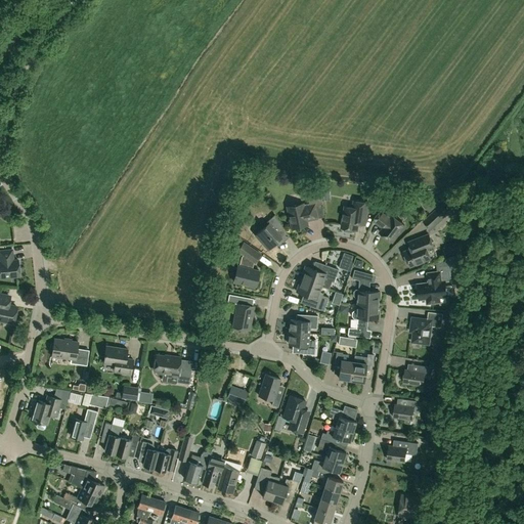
[(308,199),(309,204),(322,202),(321,192),(314,193),(314,198),(308,199)]
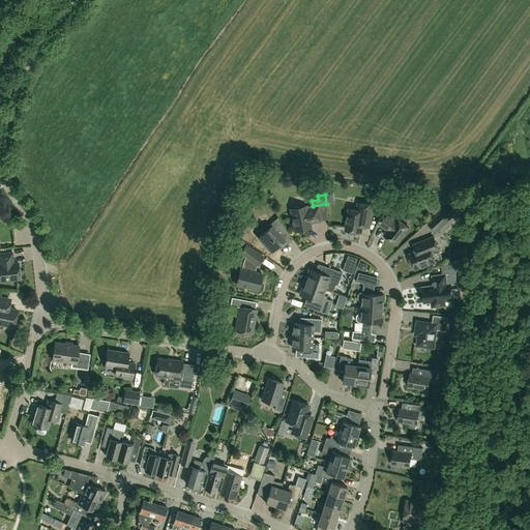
[(454,209),(460,204),(454,199),(448,204),(454,209)]
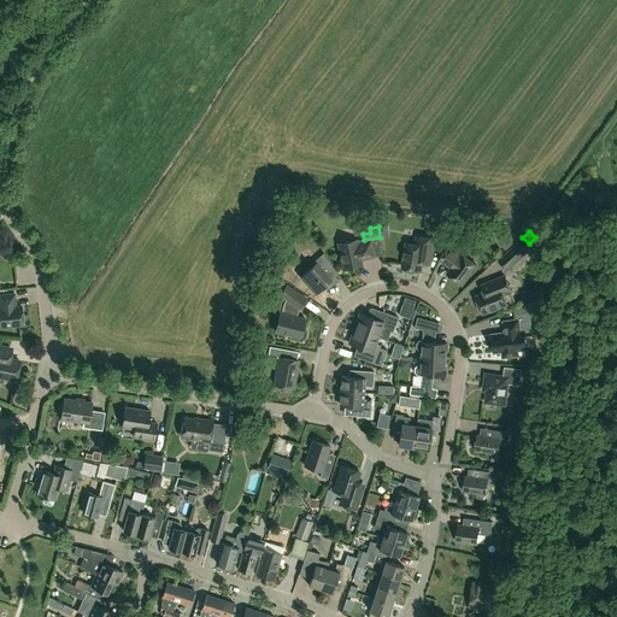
[(406,244),(403,269),(421,271),(422,264),(430,265),(435,240),(417,238),(416,245),(406,244)]
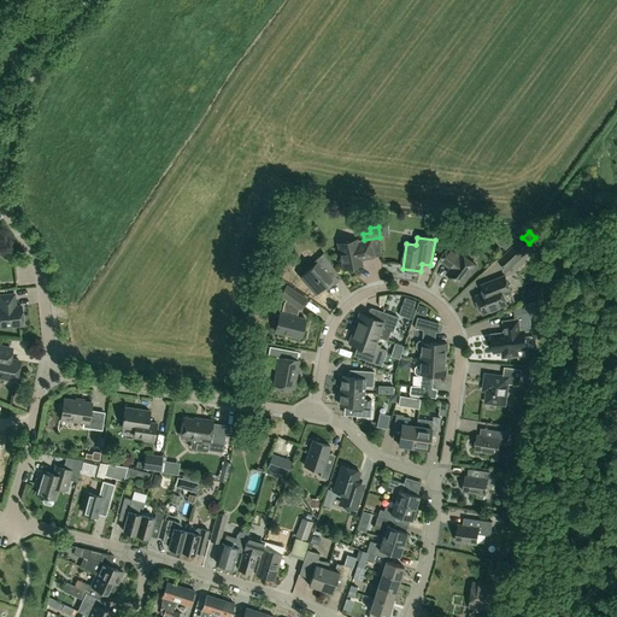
[(339,244),(344,269),(362,265),(360,259),(365,259),(375,258),(371,241),(363,242),(363,240),(357,241),(357,240),(339,244)]
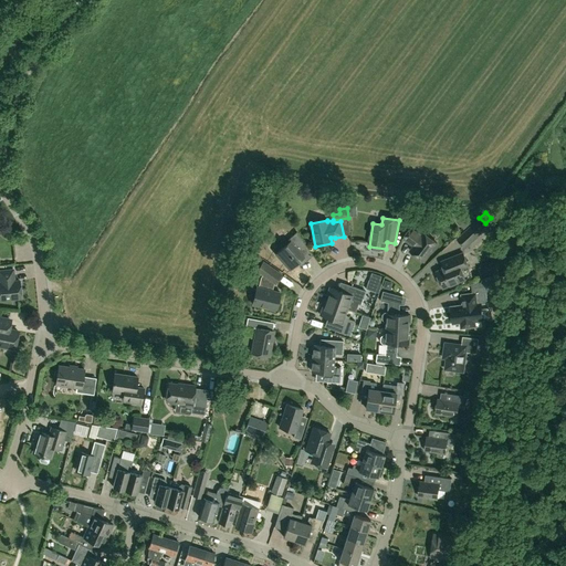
[(465,249),(485,230),(477,220),(457,239),(465,249)]
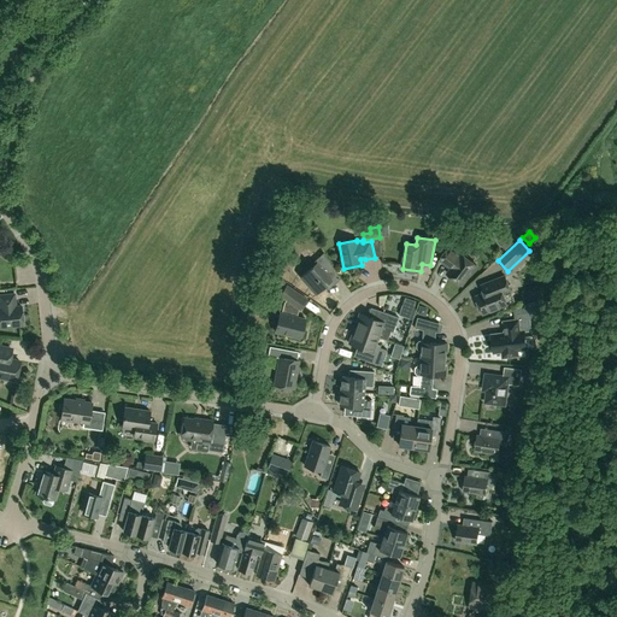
[(450,248),(441,259),(452,269),(448,274),(451,276),(451,280),(457,283),(459,283),(463,286),(477,265),(463,254),(460,257),(450,248)]
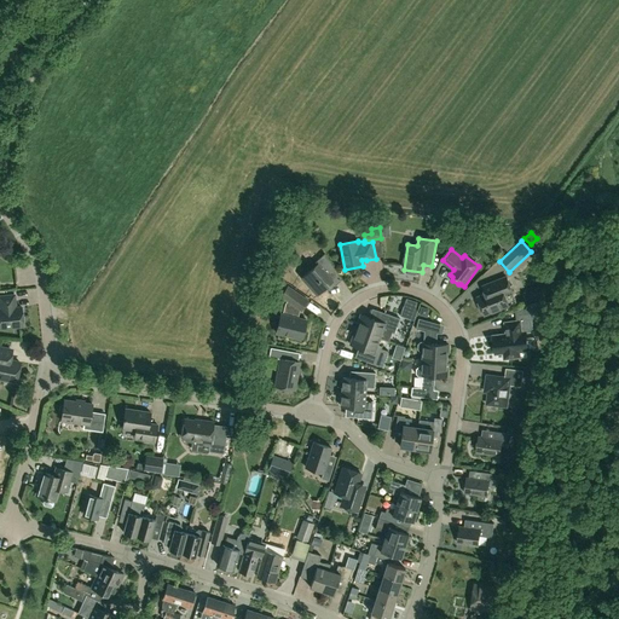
[(510,271),(519,282),(543,265),(534,253),(510,271)]
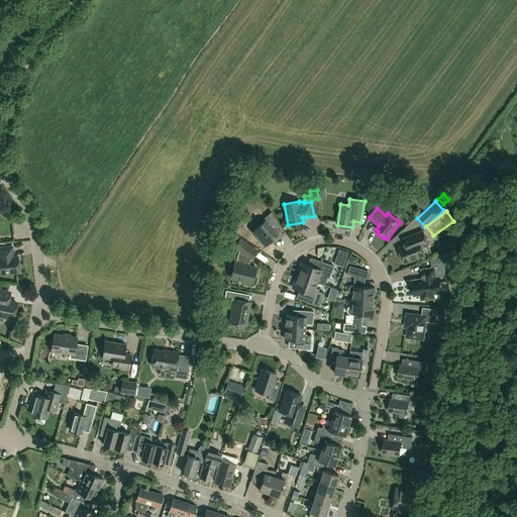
[(265,221),(252,232),(265,246),(272,240),(274,242),(280,237),(274,229),(280,224),(272,212),(264,219),(265,221)]
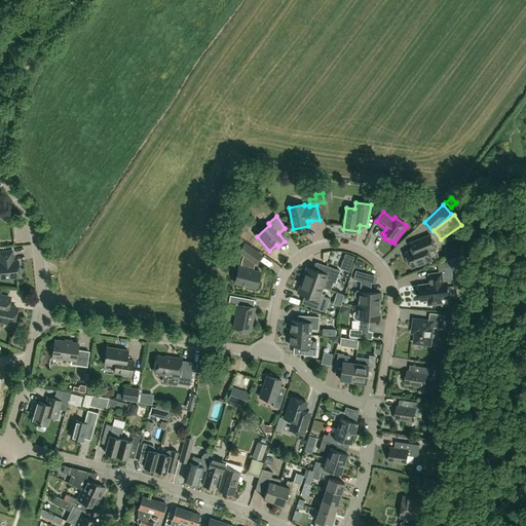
[(439,257),(430,235),(416,241),(418,246),(416,247),(415,250),(406,253),(407,255),(406,258),(408,264),(411,265),(412,267),(439,257)]
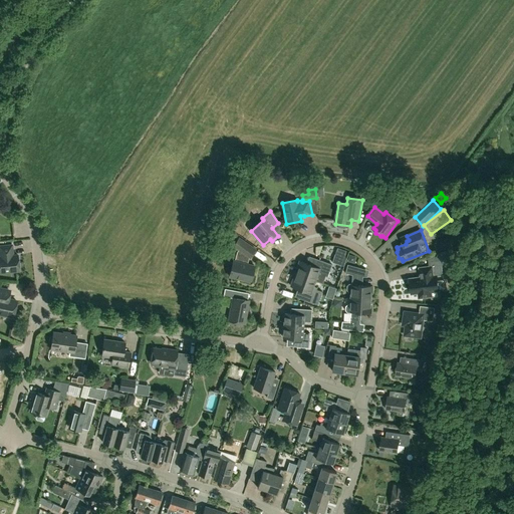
[(454,246),(450,237),(434,243),(438,252),(454,246)]
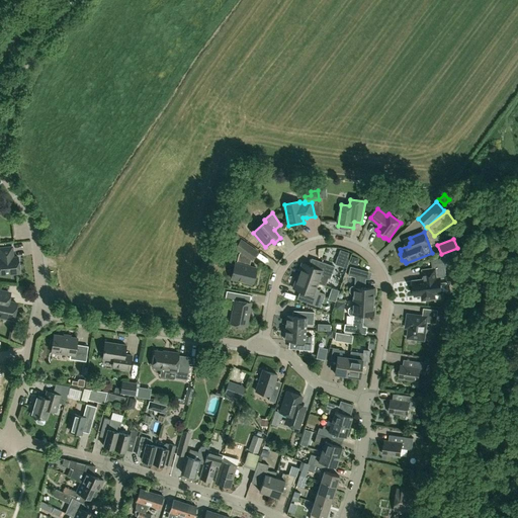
[(235,263),(231,278),(253,284),(257,268),(248,266),(250,261),(251,259),(252,260),(258,252),(241,240),(235,248),(241,252),(239,254),(237,263),(235,263)]
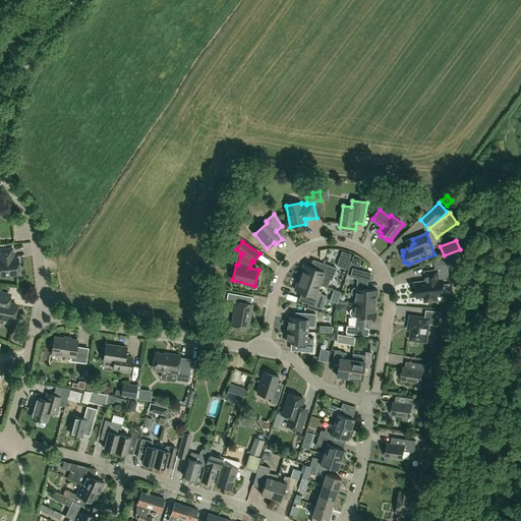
[(0,248),(0,256),(0,259),(0,275),(20,274),(18,258),(11,258),(11,255),(13,255),(12,248),(0,248)]
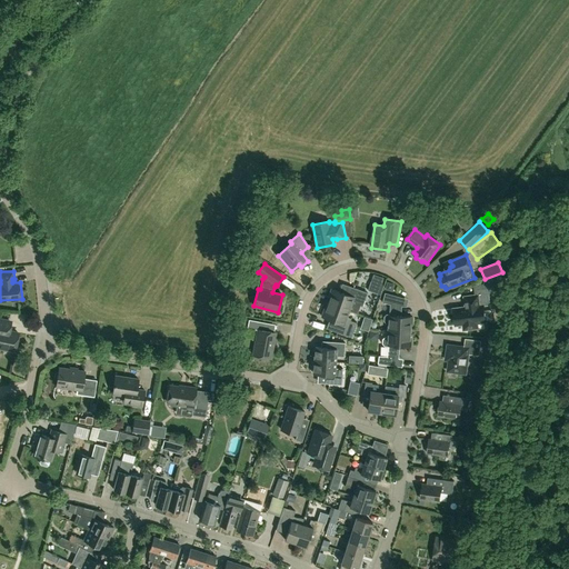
[(368,290),(380,295),(383,286),(381,285),(383,278),(373,275),(371,281),(368,290)]
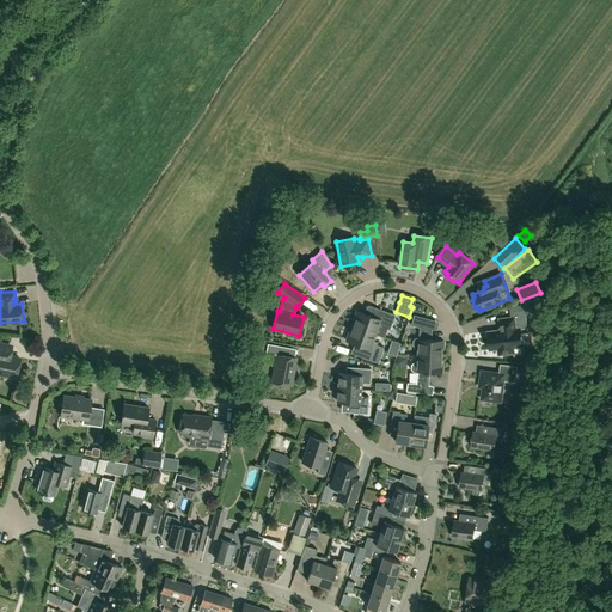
[(521,334),(520,328),(516,328),(515,317),(525,316),(522,301),(509,307),(510,317),(500,319),(501,330),(488,332),(490,350),(499,349),(499,355),(505,354),(506,361),(525,362),(524,356),(515,357),(513,347),(522,346),(522,344),(530,343),(528,334),(521,334)]
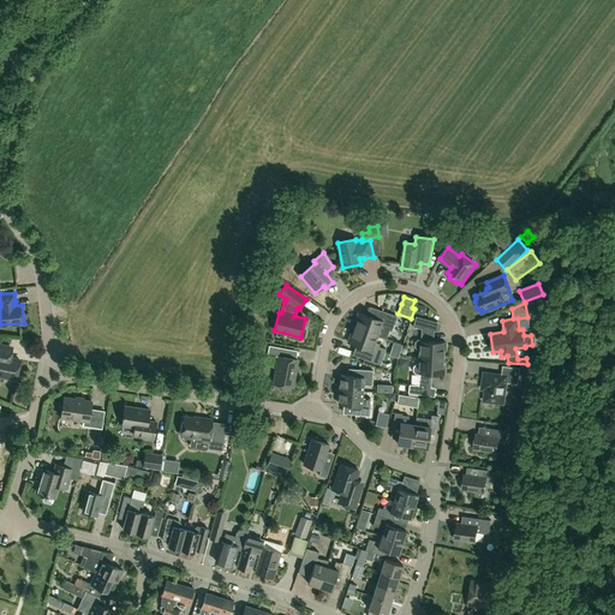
[(356,328),(377,336),(386,339),(389,330),(392,332),(398,316),(382,311),(378,320),(358,312),(356,321),(358,322),(356,328)]
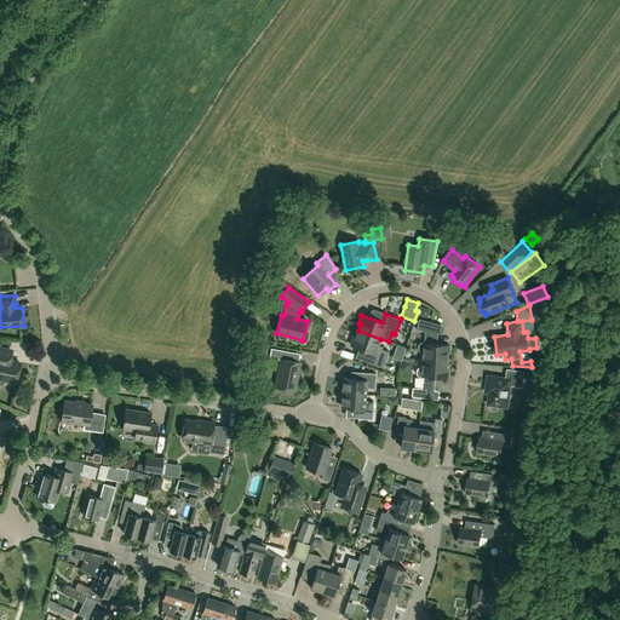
[(419,320),(417,329),(424,332),(424,343),(422,343),(418,345),(418,350),(420,352),(422,352),(422,360),(446,361),(447,355),(449,355),(449,346),(434,345),(432,343),(432,334),(436,323),(419,320)]
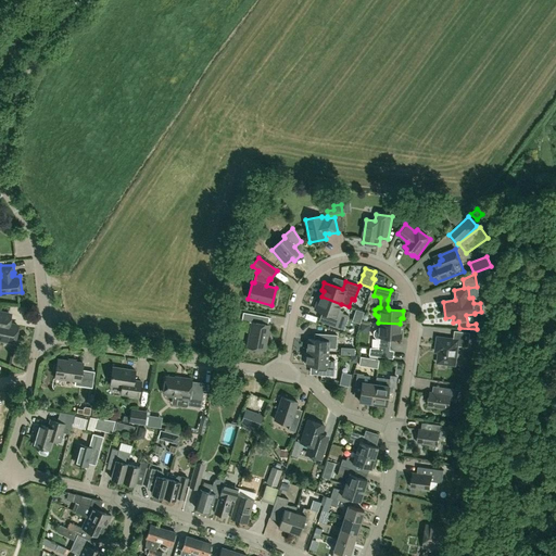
[(343,312),(339,310),(341,304),(321,297),(319,302),(317,302),(314,310),(331,316),(328,325),(343,330),(349,315),(342,313),(343,312)]
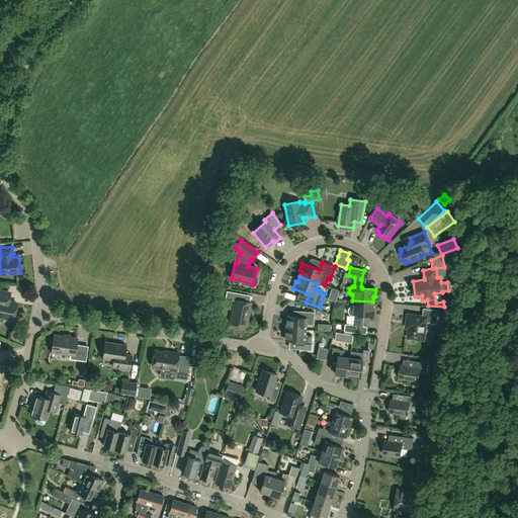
[(211,295),(218,296),(218,295),(222,295),(223,290),(212,288),(211,295)]
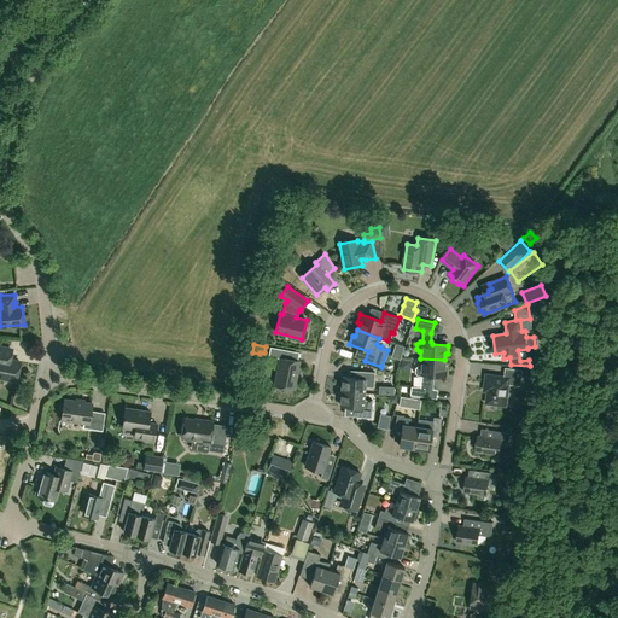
[(0,345),(0,377),(16,380),(21,361),(9,359),(11,349),(0,345)]
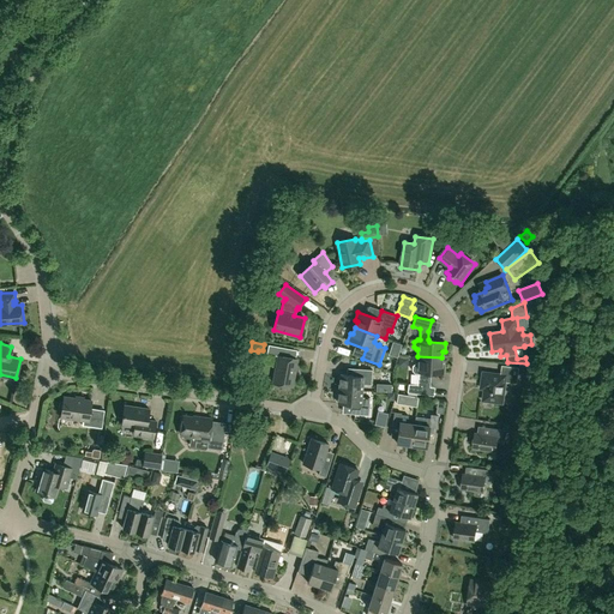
[(288,349),(269,344),(268,354),(278,356),(272,383),(293,387),(298,359),(286,356),(288,349)]
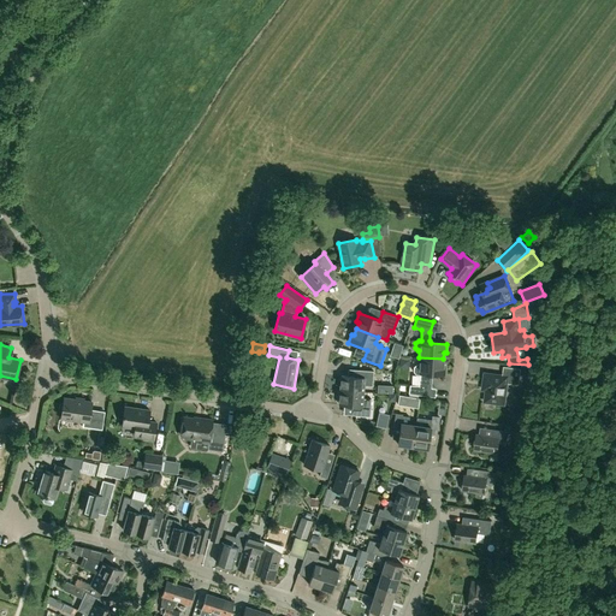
[(443,366),(443,359),(419,357),(419,361),(418,361),(418,365),(416,365),(414,367),(414,372),(416,375),(419,375),(419,385),(409,385),(408,394),(425,396),(426,388),(427,375),(430,374),(445,375),(445,366),(443,366)]
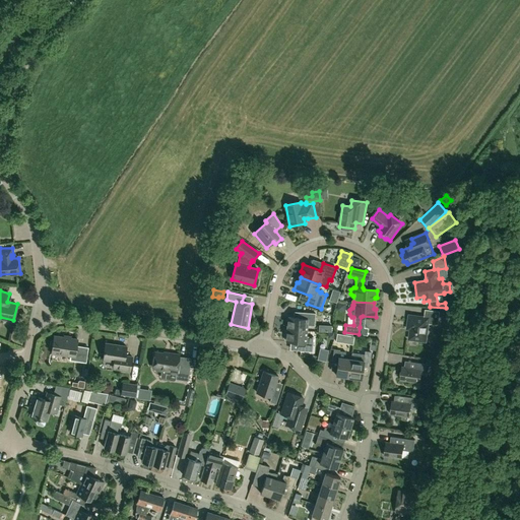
[(427,342),(430,323),(438,324),(440,313),(440,311),(426,309),(425,316),(408,313),(406,325),(410,326),(410,331),(408,332),(408,337),(408,339),(408,340),(409,340),(410,341),(415,342),(416,341),(425,342),(427,342)]
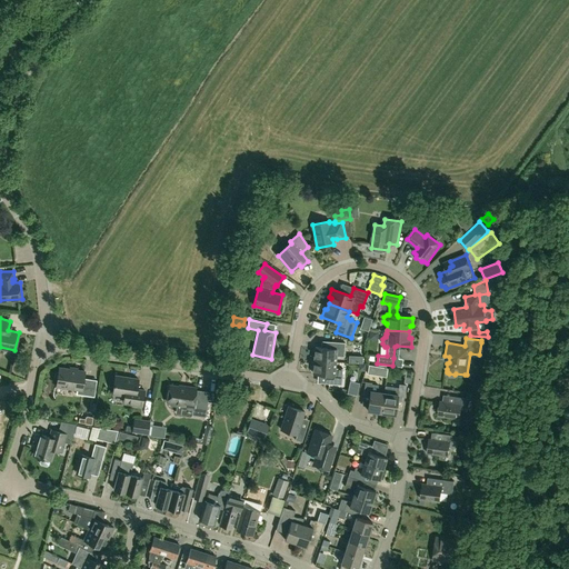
[(316,347),(315,360),(336,362),(336,356),(343,357),(345,343),(331,342),(331,349),(316,347)]
